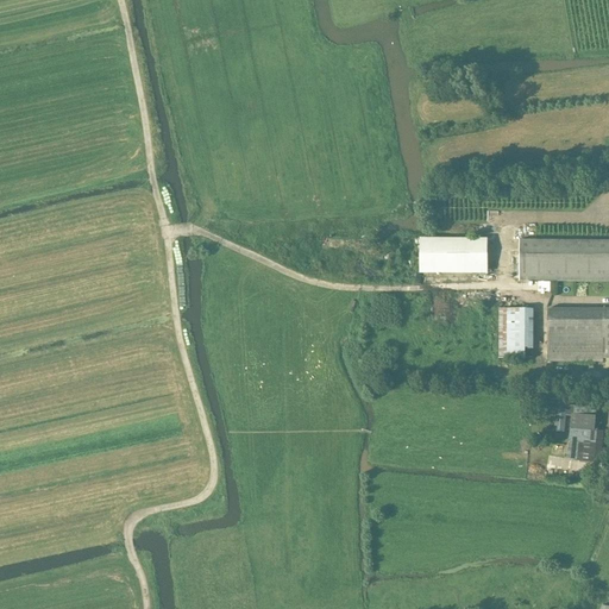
[(421,238),(421,274),(490,275),(490,238),(421,238)]
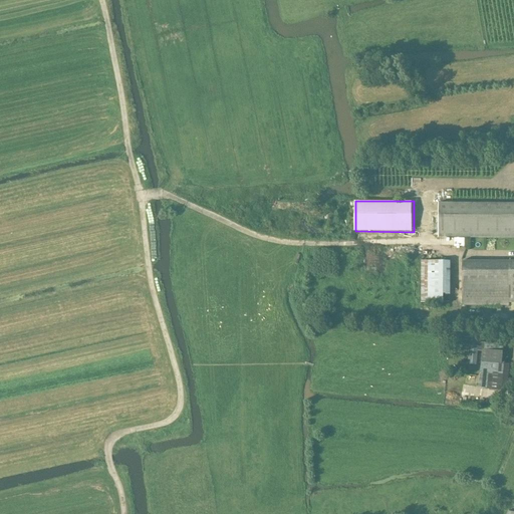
[(439,237),(513,238),(513,203),(439,203),(439,237)]
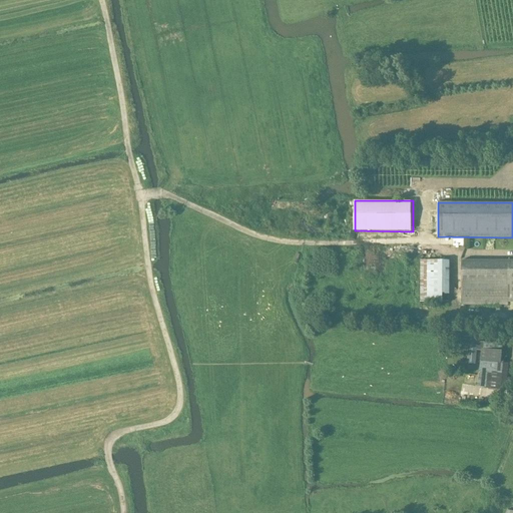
[(422,303),(452,302),(451,259),(421,260),(422,303)]
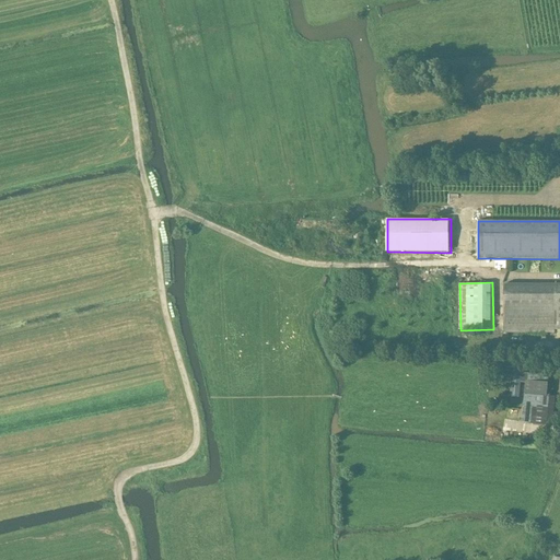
[(559,284),(504,284),(504,334),(555,334),(555,330),(559,329),(559,284)]
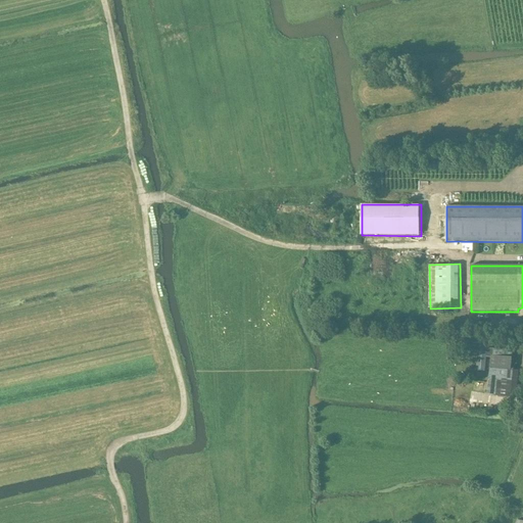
[(339,314),(346,303),(340,299),(333,310),(339,314)]
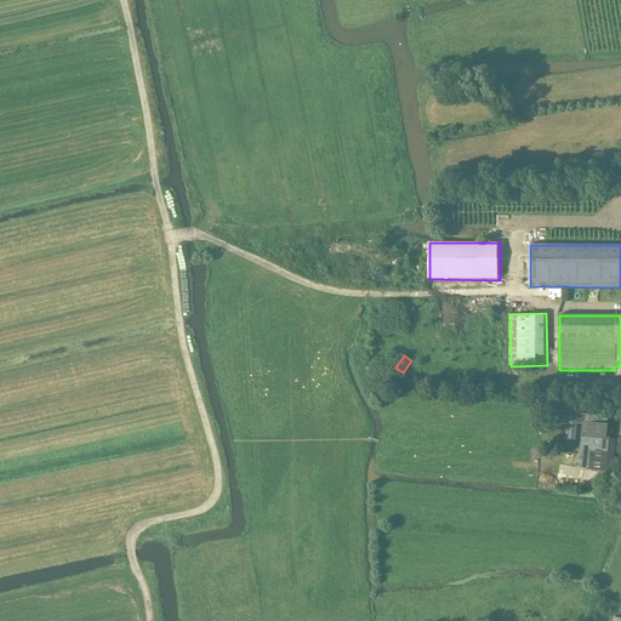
[(568,412),(565,440),(576,442),(577,423),(579,414),(568,412)]
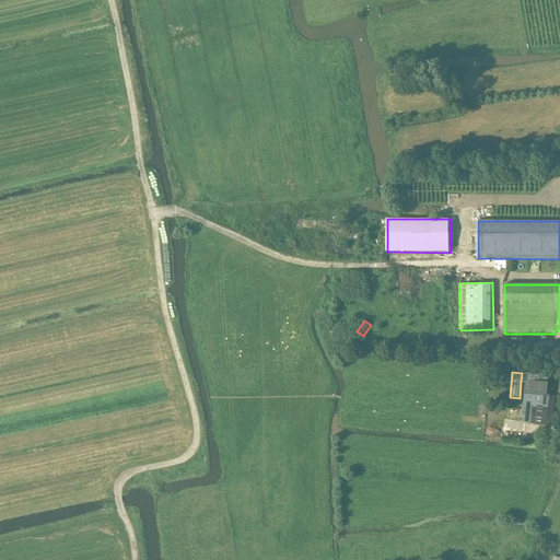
[(526,381),(525,394),(547,396),(548,383),(526,381)]
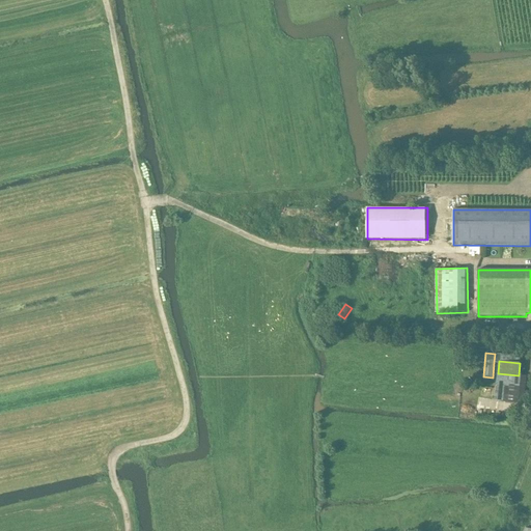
[(476,406),(474,414),(499,418),(500,410),(476,406)]
